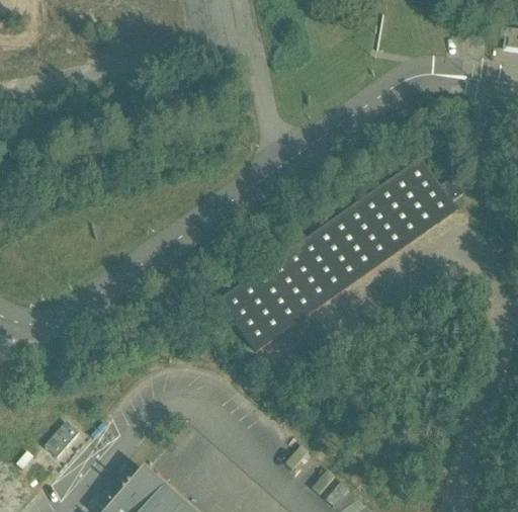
[(509,36),(508,46),(517,46),(517,26),(501,25),(500,35),(509,36)]
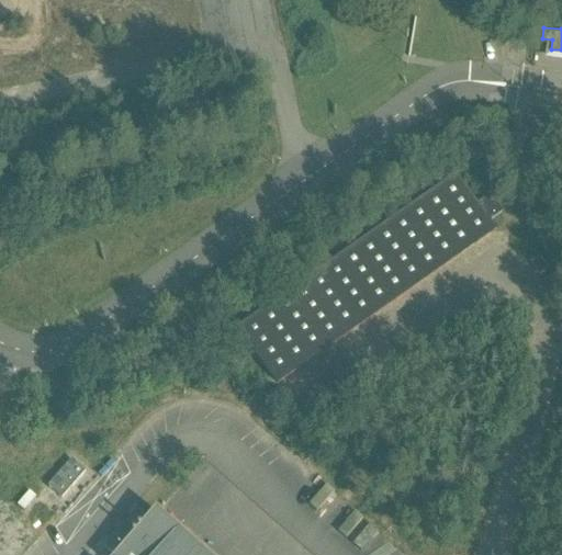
[(491,189),(478,199),(457,169),(237,325),(277,381),(496,226),(490,216),(504,206),(491,189)]
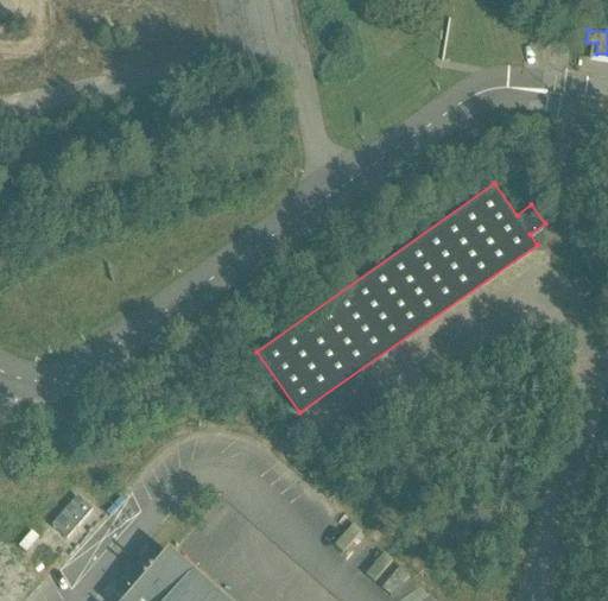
[(572,279),(582,292),(593,285),(582,272),(572,279)]
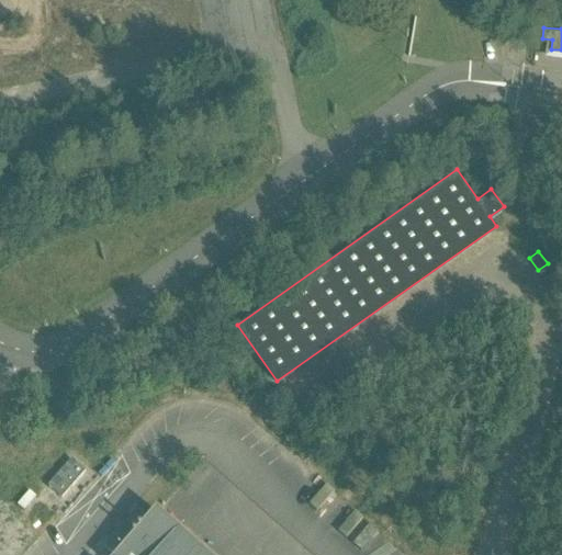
[(544,278),(561,301),(561,299),(561,281),(554,271),(544,278)]
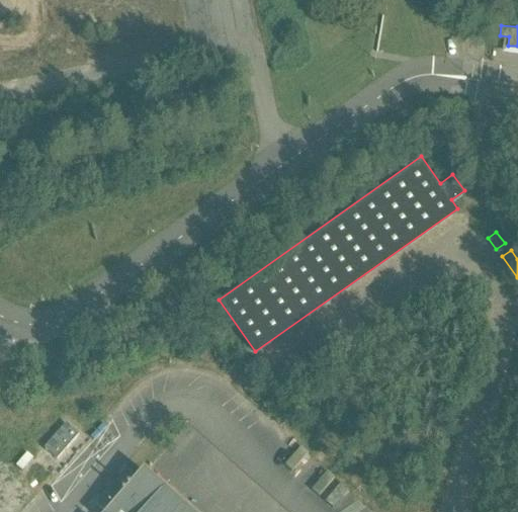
[(66,419),(45,444),(58,455),(79,430),(66,419)]
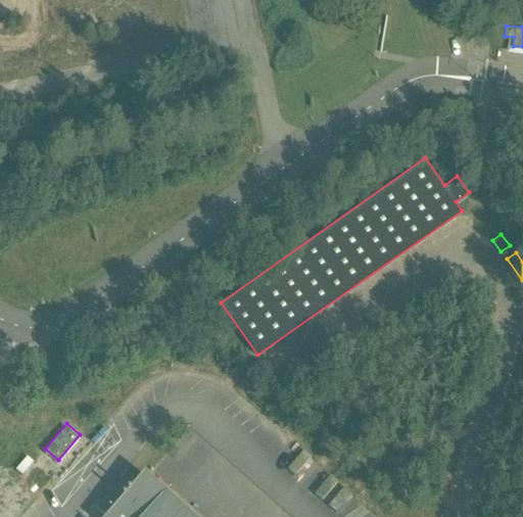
[(129,468),(97,504),(105,511),(137,475),(129,468)]
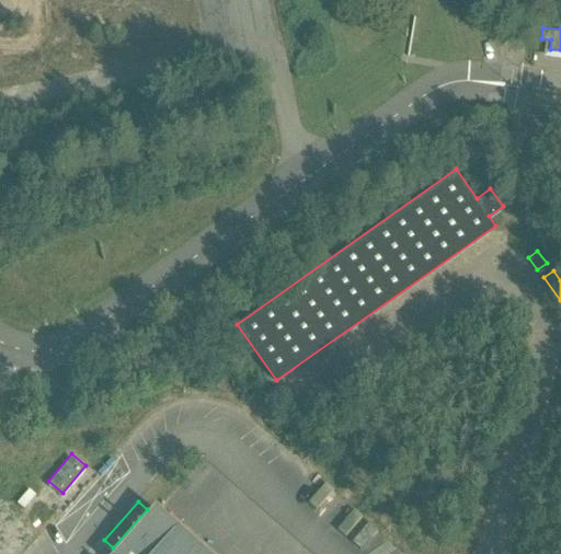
[(210,553),(155,506),(112,553),(210,553)]
